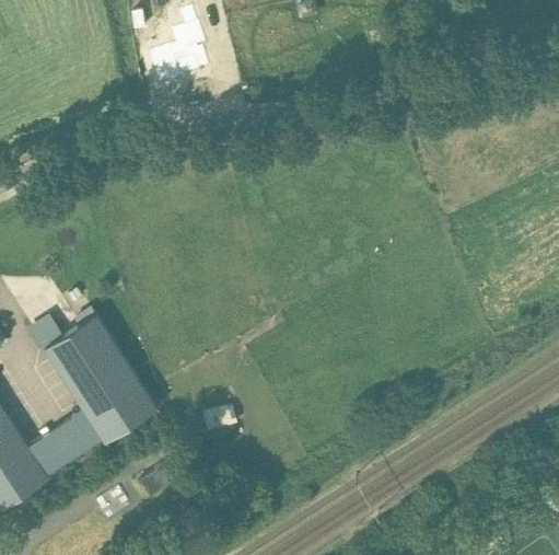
[(164,8),(143,12),(150,42),(171,37),(164,8)]
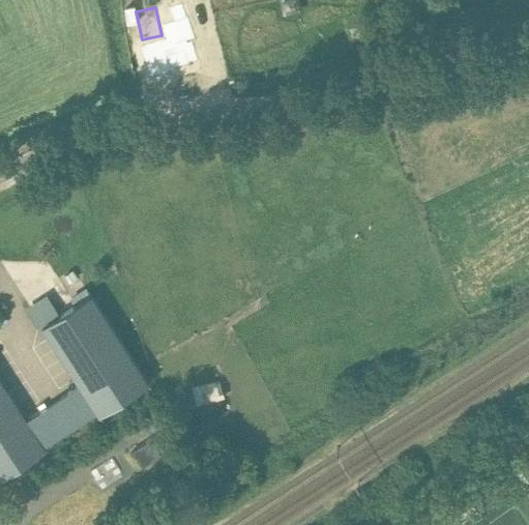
[(172,41),(145,48),(152,80),(168,77),(177,75),(177,73),(202,67),(197,47),(201,46),(196,22),(194,23),(190,8),(177,11),(180,26),(169,28),(172,41)]
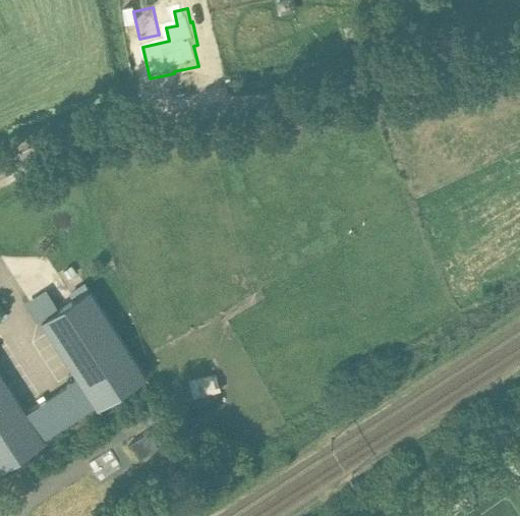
[(71,270),(65,275),(69,282),(76,277),(71,270)]
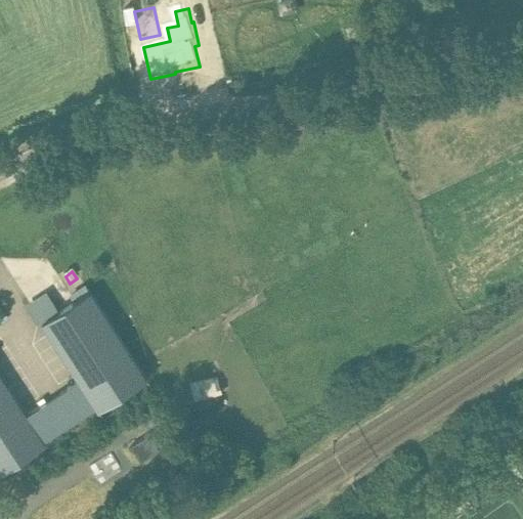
[(91,296),(43,327),(80,384),(100,415),(147,383),(91,296)]
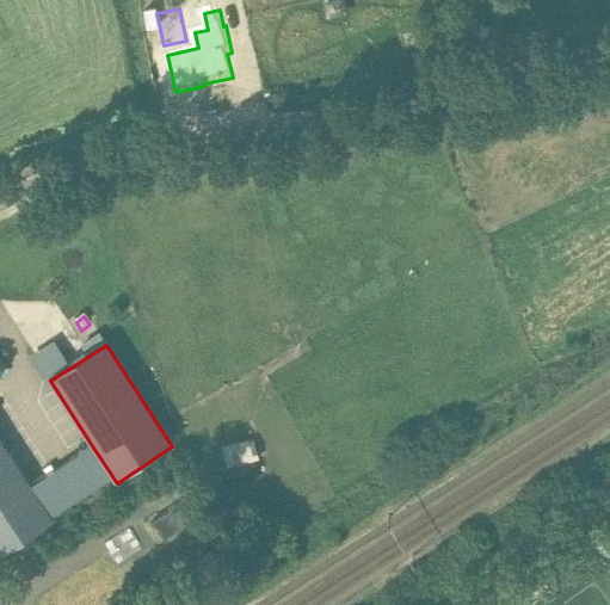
[(0,439),(0,559),(54,524),(31,488),(0,439)]
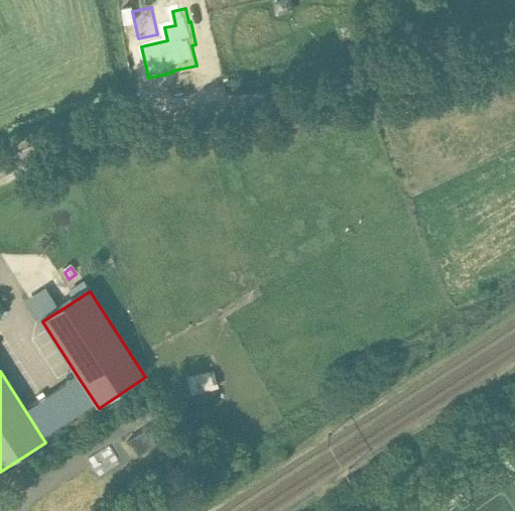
[(186,379),(191,397),(218,389),(212,371),(186,379)]
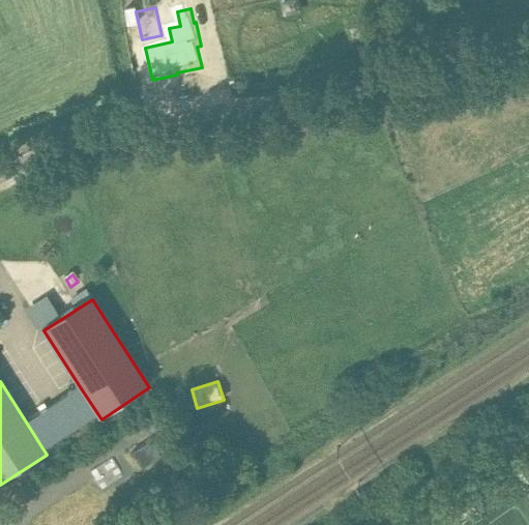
[(31,420),(27,424),(47,455),(101,419),(81,388),(77,391),(31,420)]
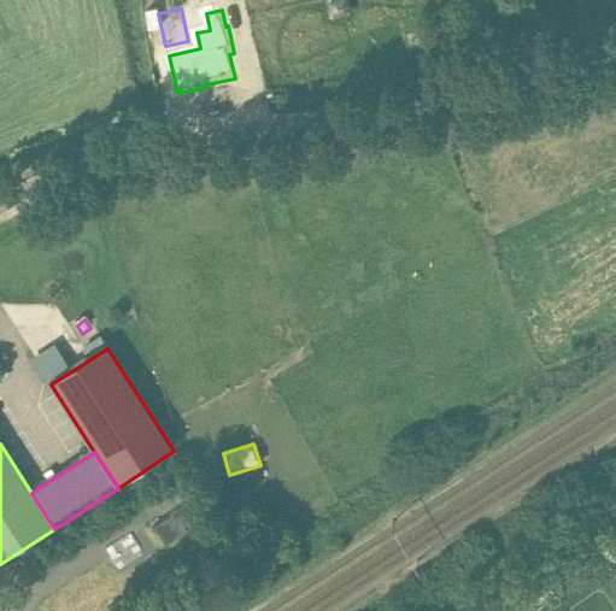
[(177,516),(156,529),(168,548),(189,534),(177,516)]
